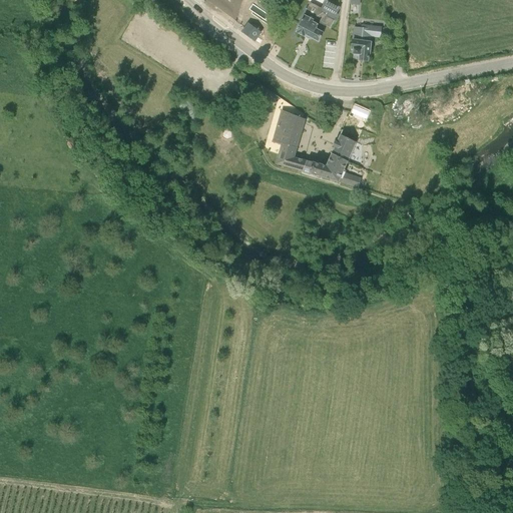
[(340,8),(329,1),(325,9),(326,10),(324,15),(320,12),(321,9),(312,4),(296,33),(305,37),(306,36),(319,42),(324,33),(323,33),(327,26),(330,28),(338,15),(337,14),(340,8)]
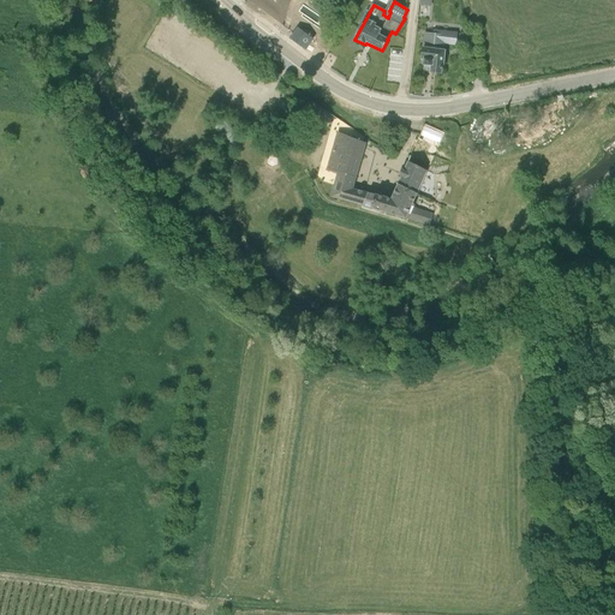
[(291,39),(305,49),(312,40),(297,29),(293,34),(291,39)]
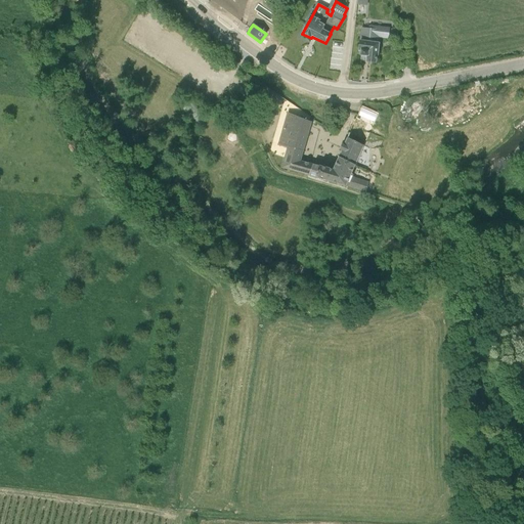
[(367,61),(376,62),(377,55),(378,55),(378,45),(380,38),(388,39),(390,29),(372,27),(370,30),(361,29),(359,51),(361,51),(360,56),(367,56),(367,61)]
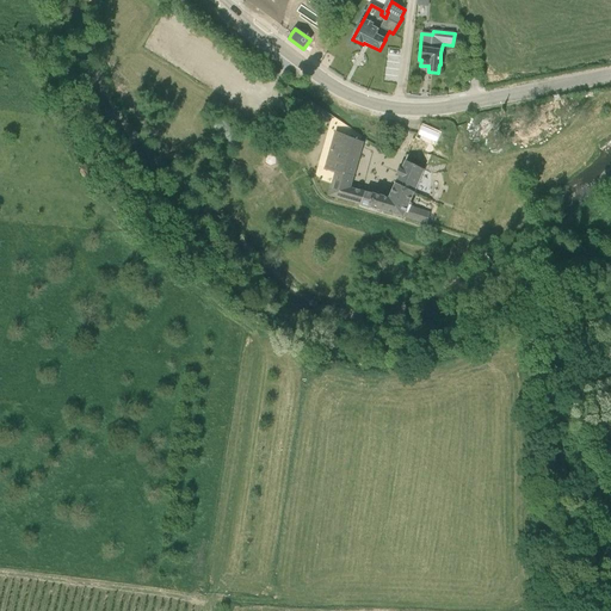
[(395,184),(414,193),(442,133),(421,124),(395,184)]
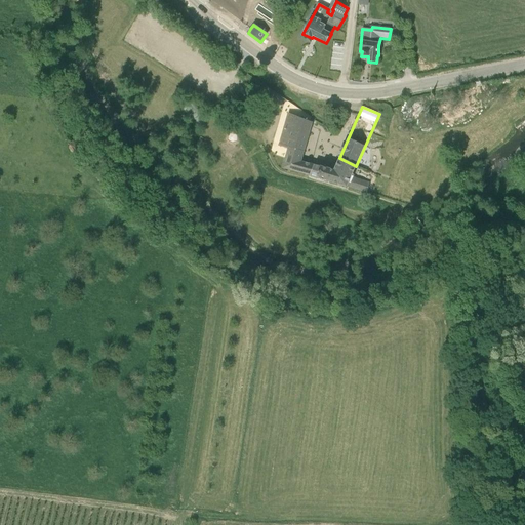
[(287,148),(304,152),(312,122),(288,113),(278,146),(287,148)]
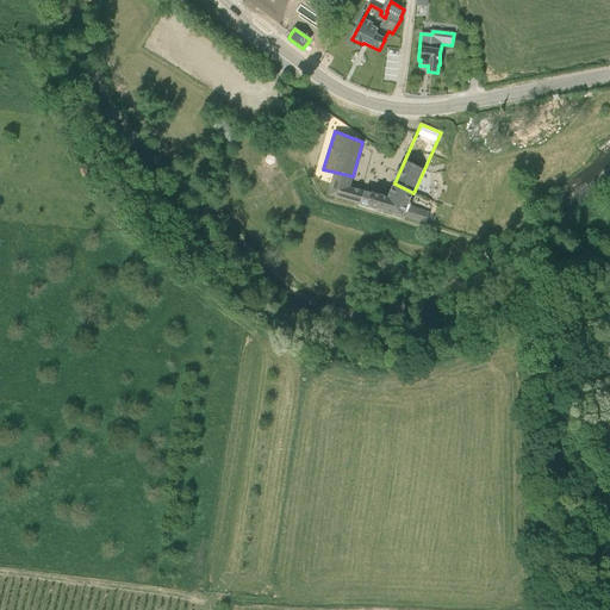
[(353,176),(334,172),(328,195),(424,224),(428,211),(409,205),(414,193),(394,184),(388,198),(350,187),(353,176)]
